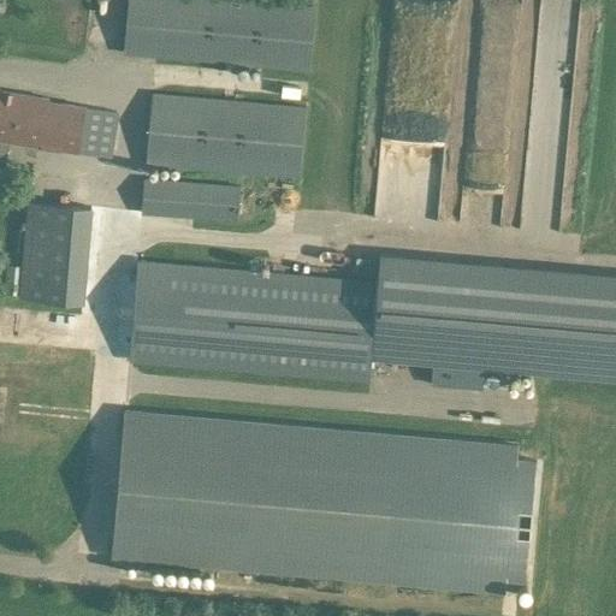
[(256,0),(126,0),(123,54),(309,71),(315,5),(256,0)]
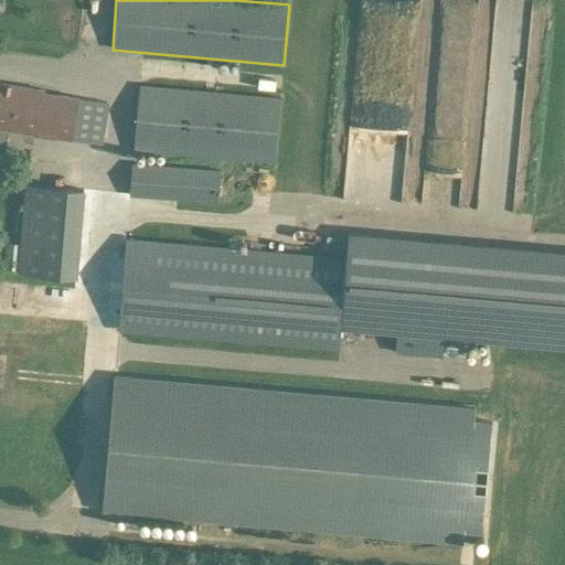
[(0,128),(72,140),(78,98),(78,95),(44,89),(44,88),(0,82),(0,128)]
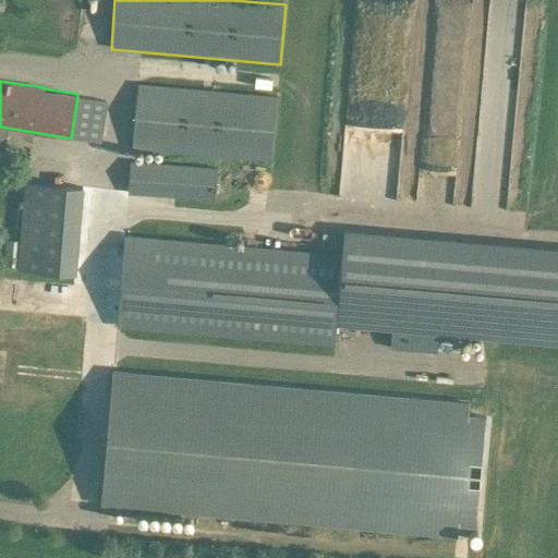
[(271,161),(277,96),(137,84),(132,149),(271,161)]
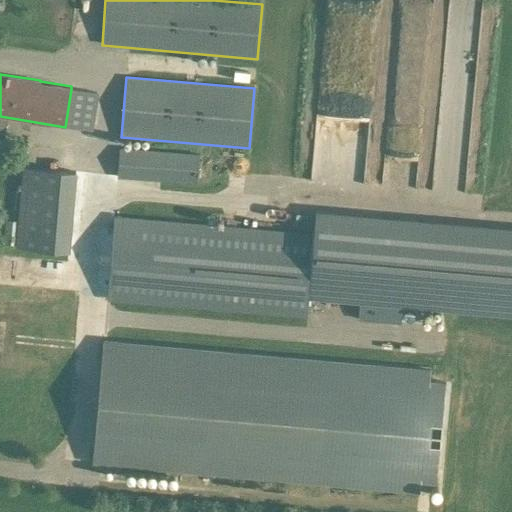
[(200,154),(119,147),(117,177),(197,184),(200,154)]
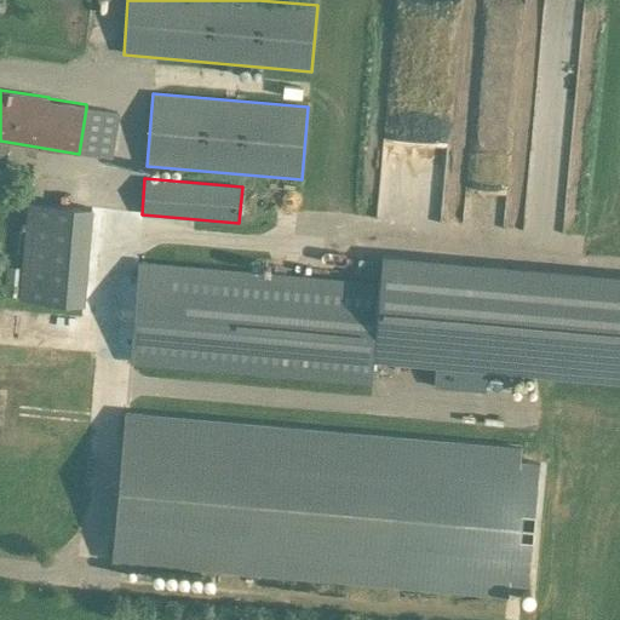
[(27,202),(19,281),(10,281),(9,296),(18,297),(18,299),(84,305),(93,207),(27,202)]
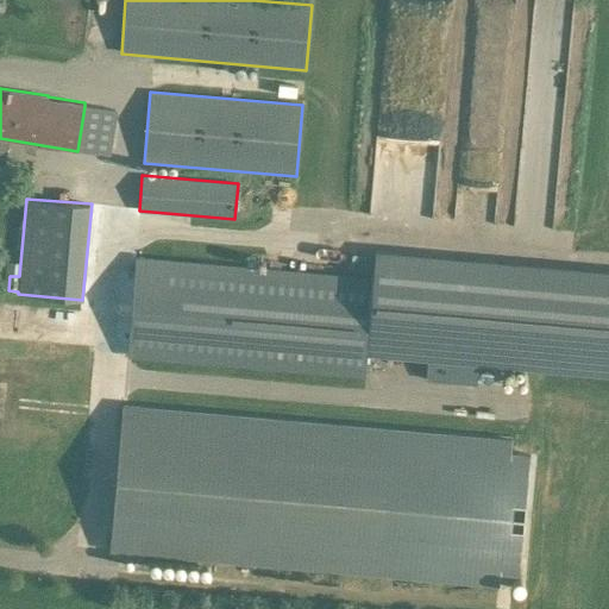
[(374,278),(136,258),(127,355),(365,376),(366,353),(428,359),(426,381),(477,384),(479,364),(608,375),(608,270),(376,250),(375,264),(374,278)]
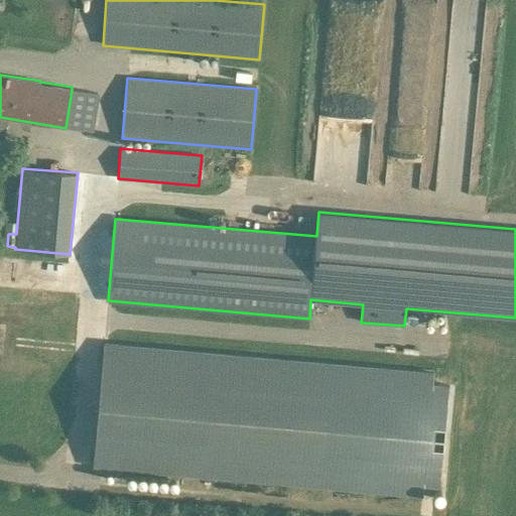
[(433,372),(104,343),(93,467),(422,495),(423,484),(440,486),(441,468),(447,469),(450,439),(444,438),(444,431),(452,432),(456,386),(432,384),(433,372)]
